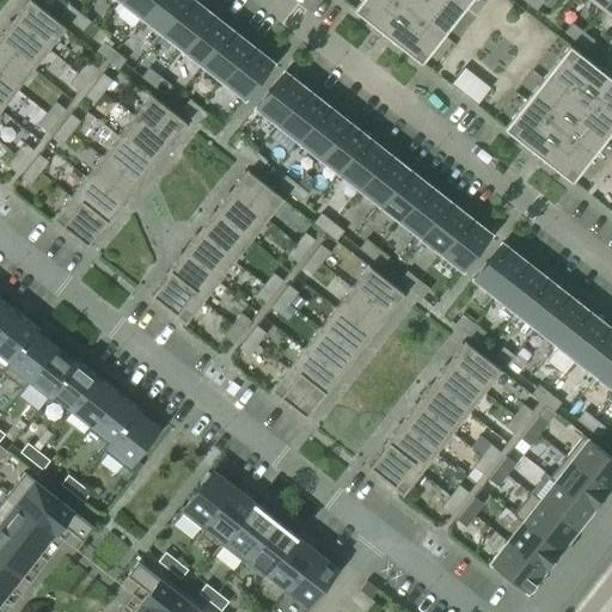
[(30,0),(29,0),(13,20),(48,49),(65,28),(30,0)]
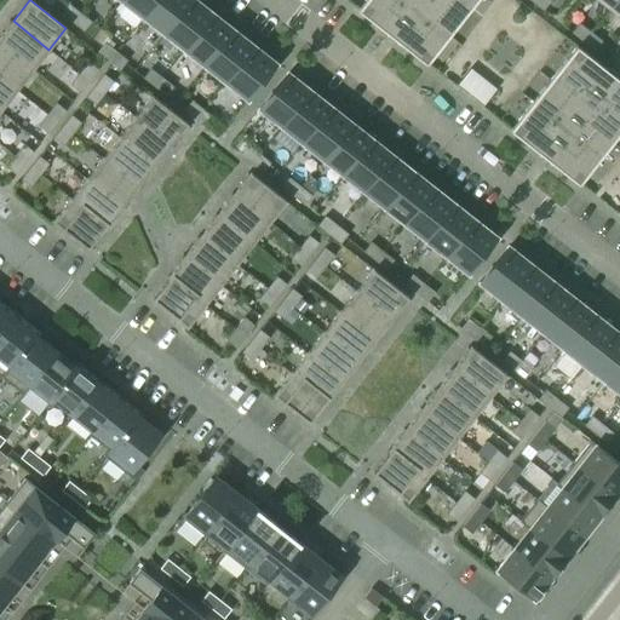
[(122,0),(122,1),(143,17),(156,0),(122,0)]
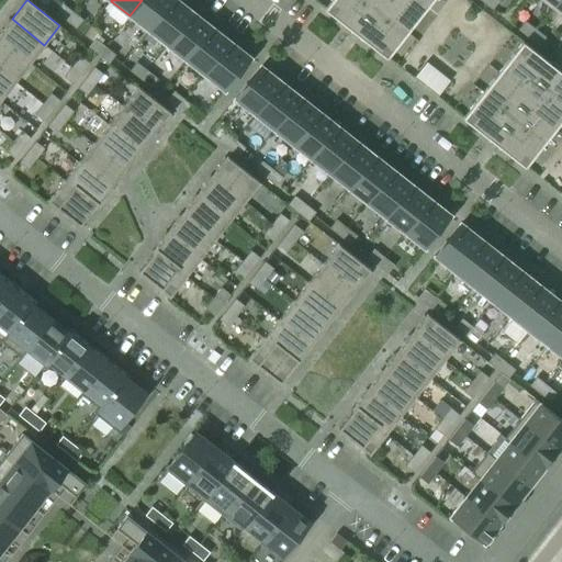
[(142,0),(130,15),(148,30),(171,0),(142,0)]
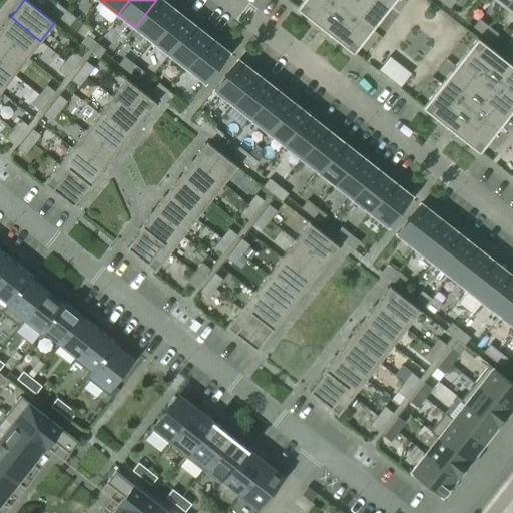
[(160,0),(156,0),(135,27),(152,41),(175,11),(160,0)]
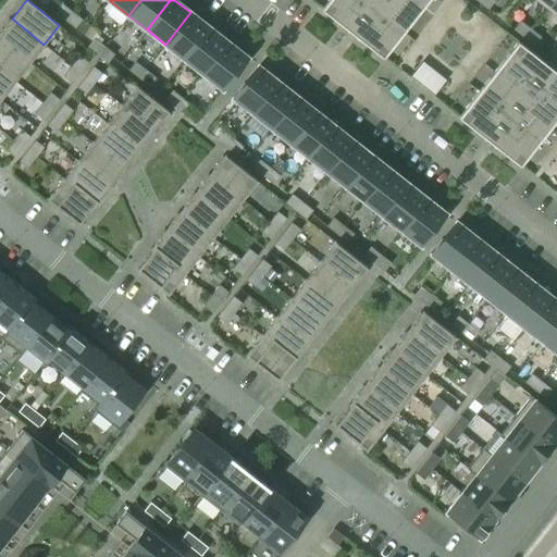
[(327,0),(321,10),(343,27),(346,29),(347,32),(348,31),(357,37),(356,38),(358,39),(361,41),(383,59),(429,0),(327,0)]
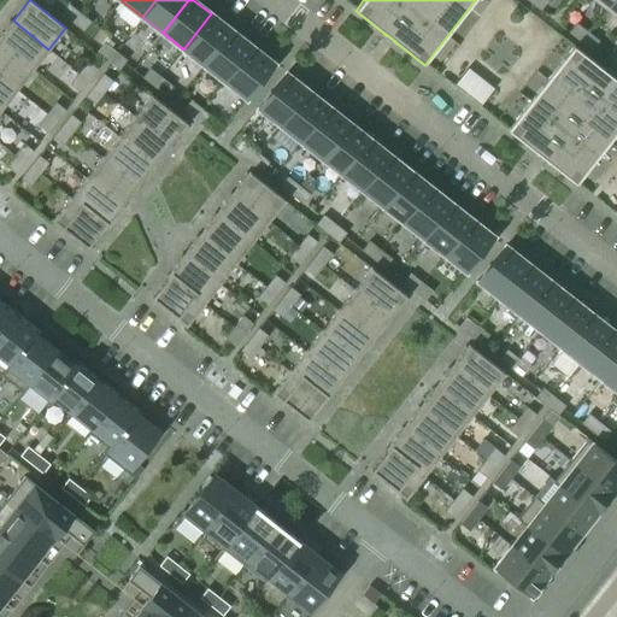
[(546,0),(529,0),(529,1),(540,11),(547,1),(546,0)]
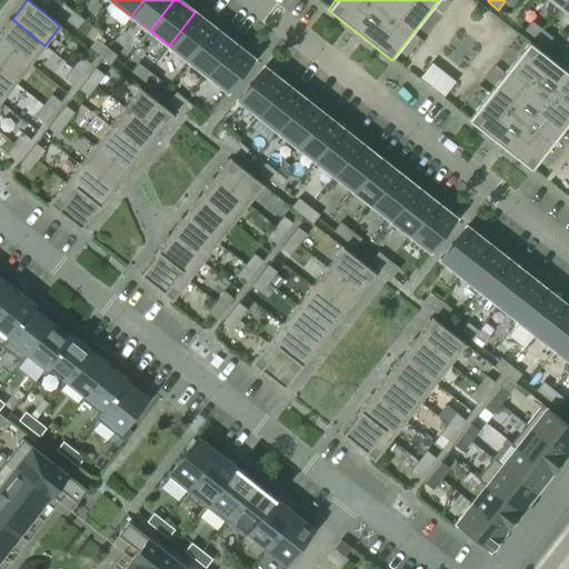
[(546,0),(558,9),(565,0),(546,0)]
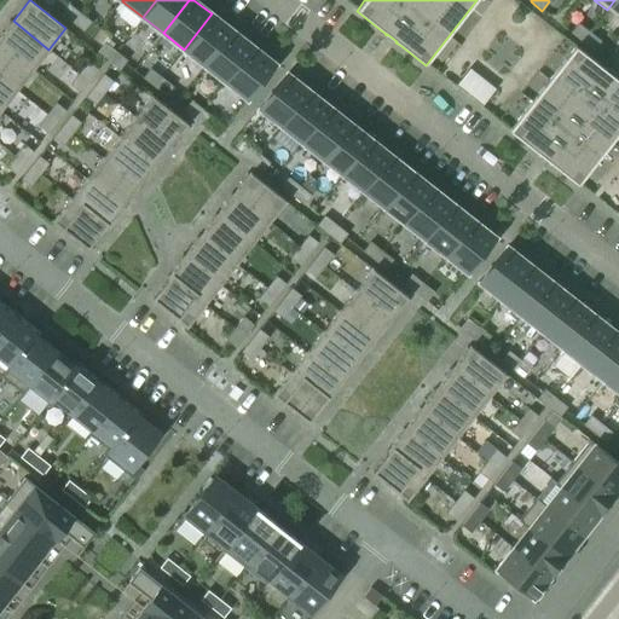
[(618,0),(614,0),(607,10),(618,18),(618,0)]
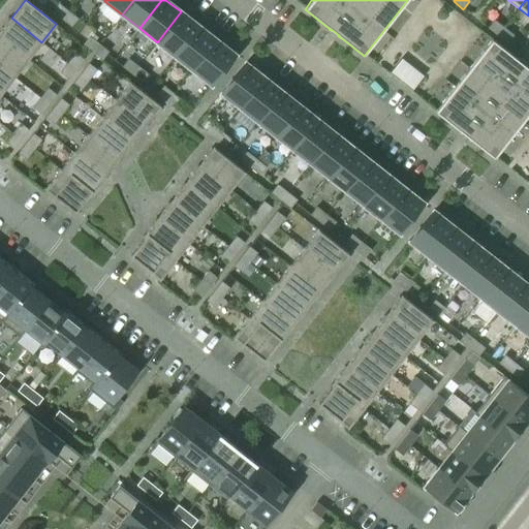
[(58,3),(52,11),(62,19),(68,11),(58,3)]
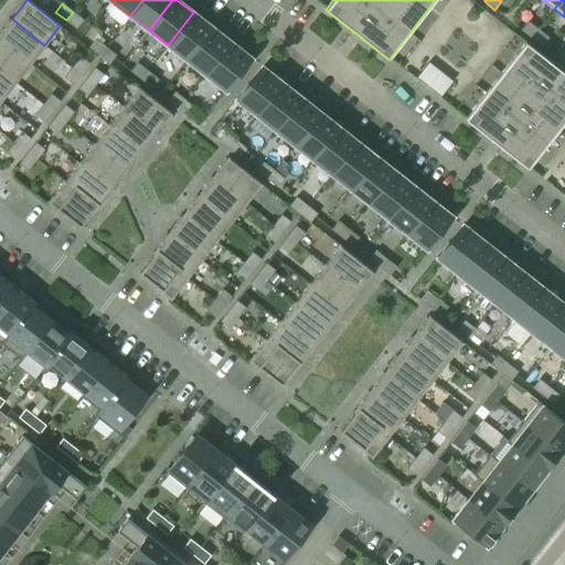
[(73,12),(66,20),(76,29),(83,20),(73,12)]
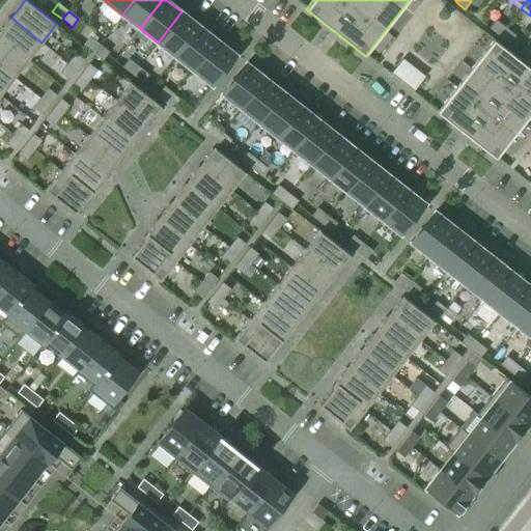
[(182,11),(158,43),(175,56),(199,26),(182,11)]
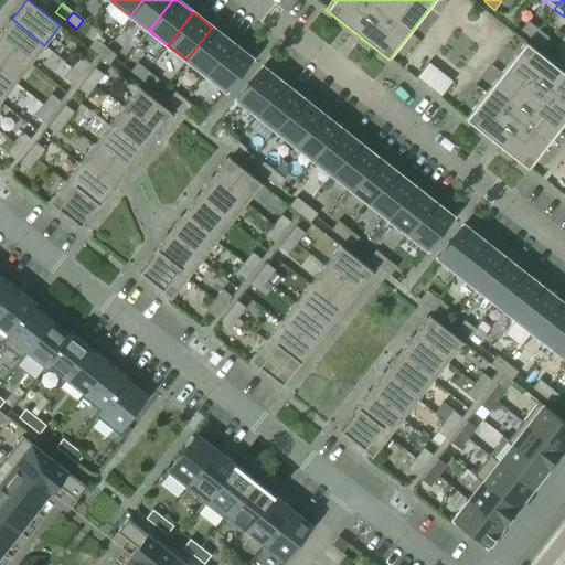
[(12,19),(0,33),(0,40),(30,64),(44,45),(12,19)]
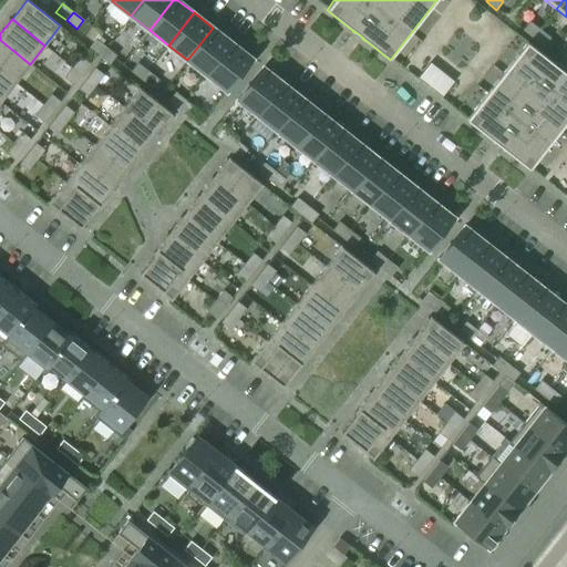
[(529,21),(523,30),(533,39),(539,30),(529,21)]
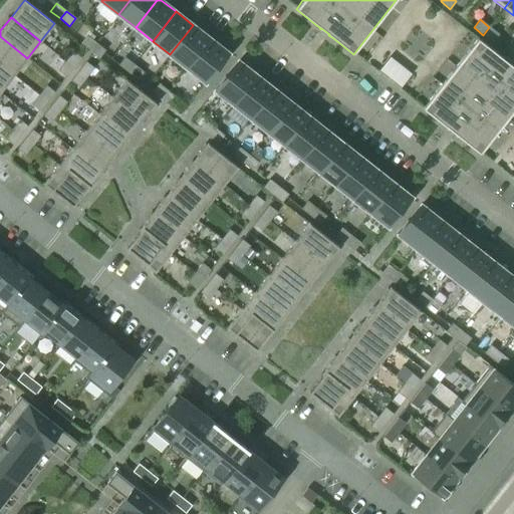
[(193,25),(170,54),(187,68),(210,38),(193,25)]
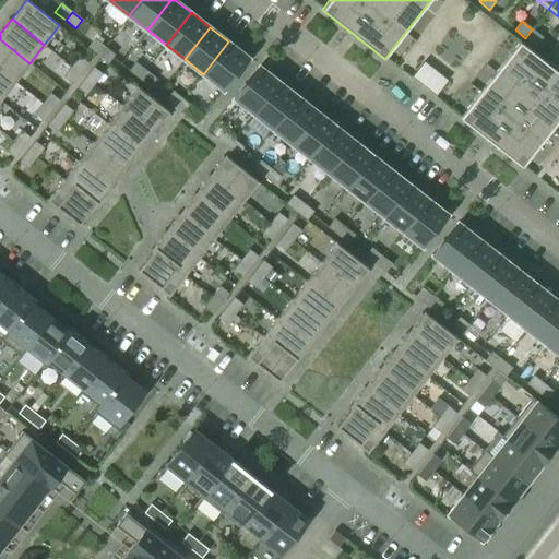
[(532,30),(525,38),(535,46),(543,37),(532,30)]
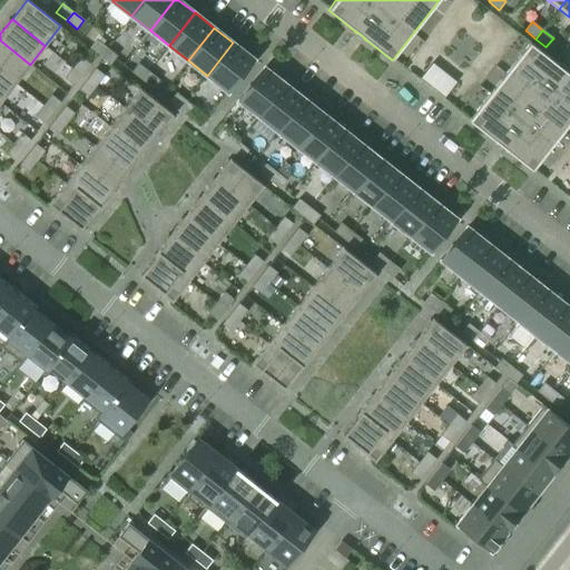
[(96,39),(89,48),(99,56),(107,47),(96,39)]
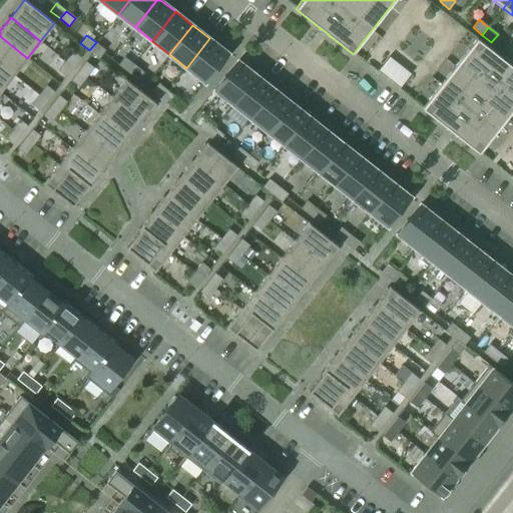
[(0,36),(0,64),(13,75),(27,58),(0,36)]
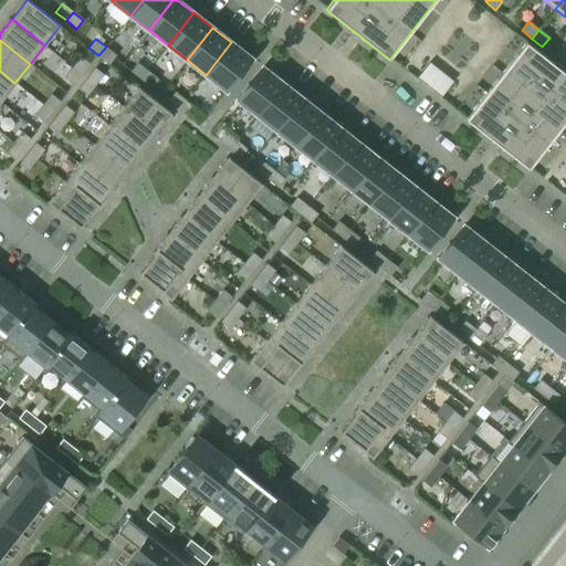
[(231,42),(206,75),(226,91),(227,90),(250,59),(251,58),(231,42)]
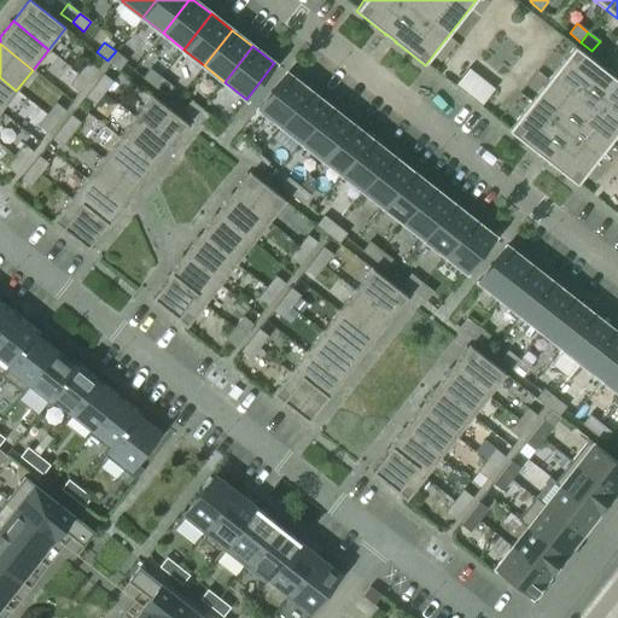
[(617,80),(575,46),(508,130),(532,150),(535,152),(537,155),(538,153),(547,161),(547,162),(549,163),(553,165),(577,185),(617,133),(617,80)]
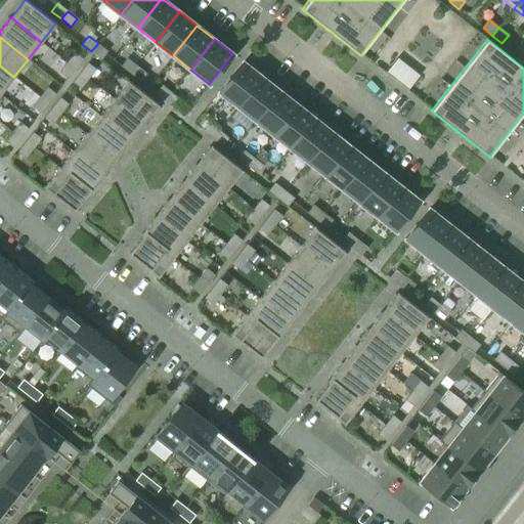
[(98,43),(91,51),(101,59),(107,51),(98,43)]
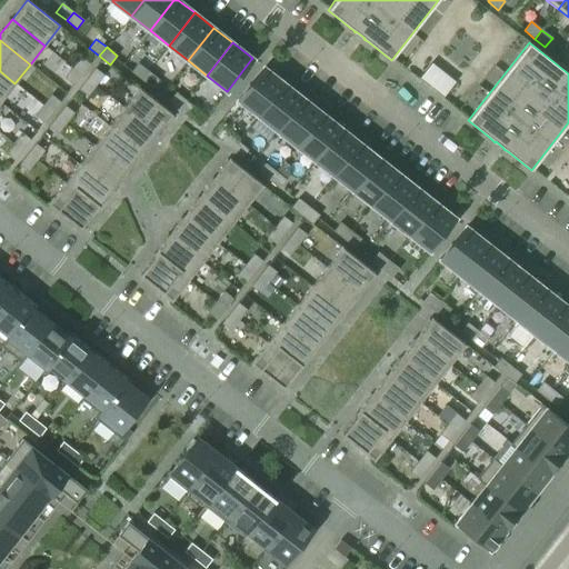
[(81,57),(72,68),(81,75),(90,65),(81,57)]
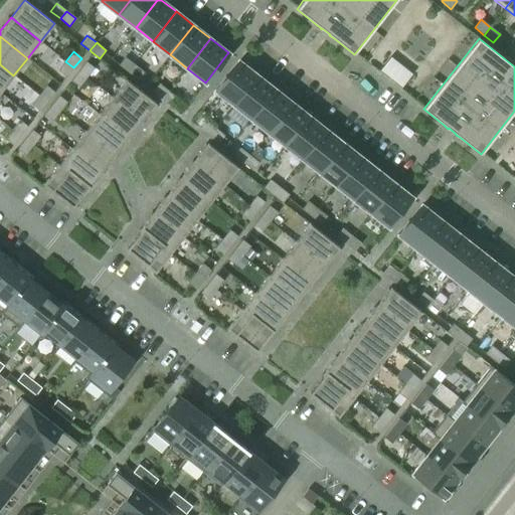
[(390,56),(379,70),(401,89),(412,73),(390,56)]
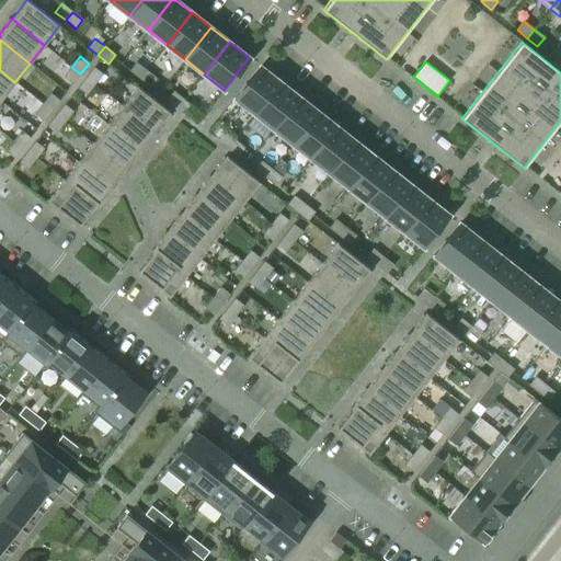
[(136,63),(129,71),(139,79),(147,70),(136,63)]
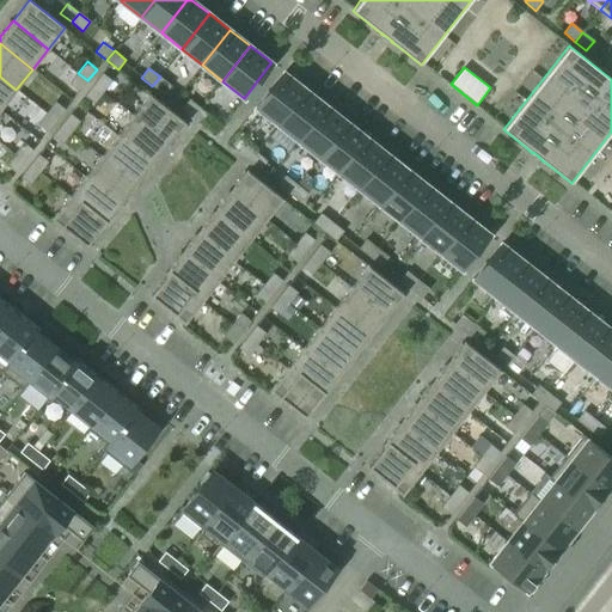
[(285,72),(256,108),(277,124),(305,89),(285,72)]
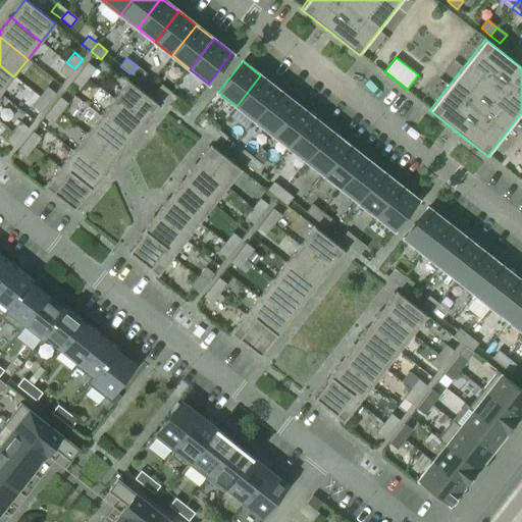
[(66,62),(59,71),(67,77),(74,68),(66,62)]
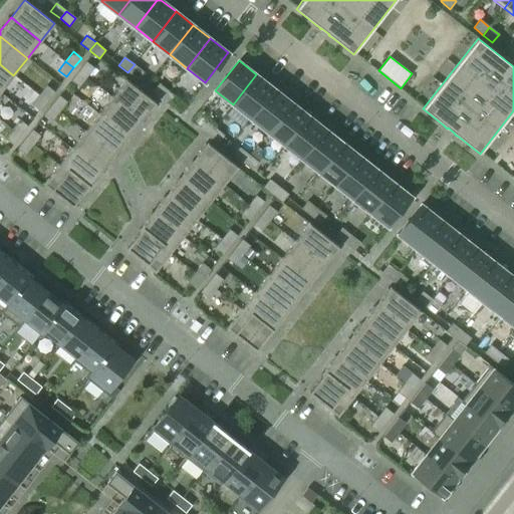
[(86,61),(78,71),(86,77),(93,68),(86,61)]
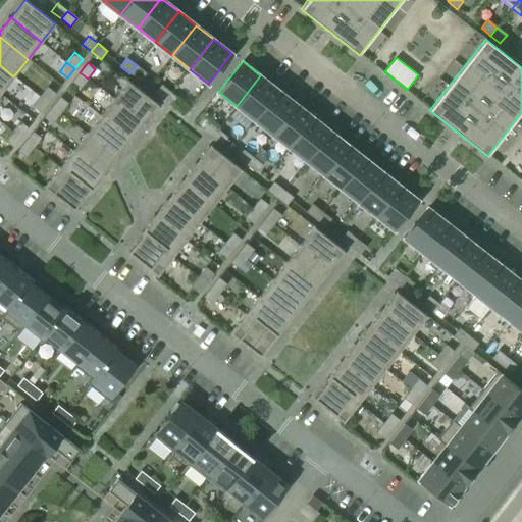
[(0,65),(0,93),(0,94),(13,76),(0,65)]
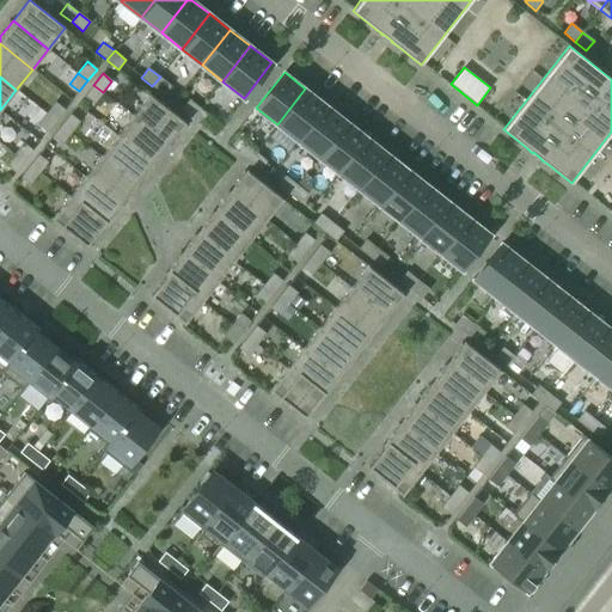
[(160,77),(152,86),(164,95),(171,85),(160,77)]
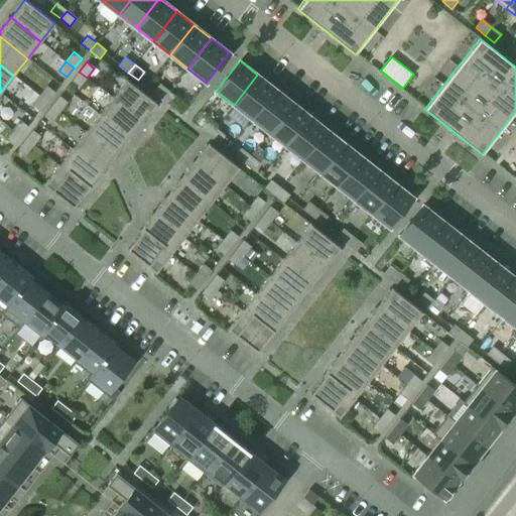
[(79,72),(72,81),(80,87),(87,78),(79,72)]
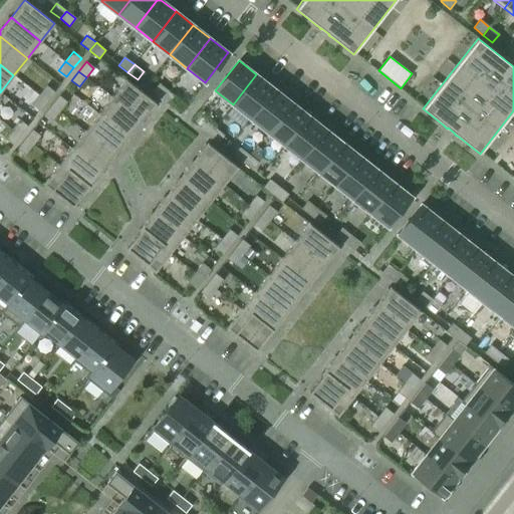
[(256,74),(233,104),(250,117),(273,88),(256,74)]
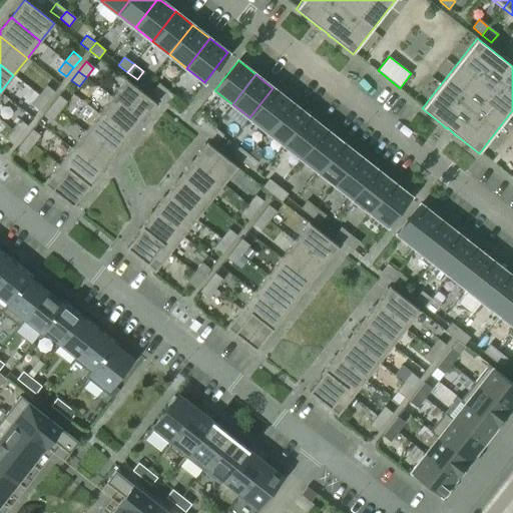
[(126,79),(111,97),(141,120),(155,102),(126,79)]
